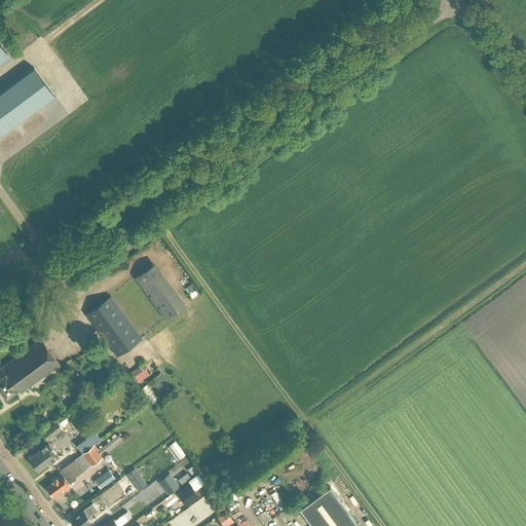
[(0,62),(9,55),(0,43),(0,62)]
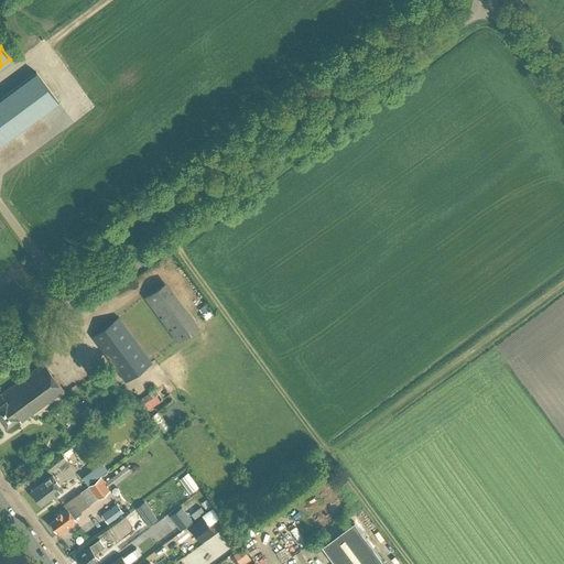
[(0,144),(58,101),(36,72),(0,98),(0,144)]
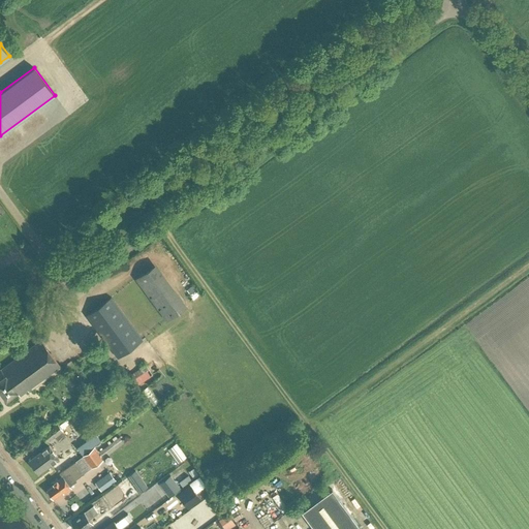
[(187,306),(156,263),(135,279),(166,321),(187,306)]
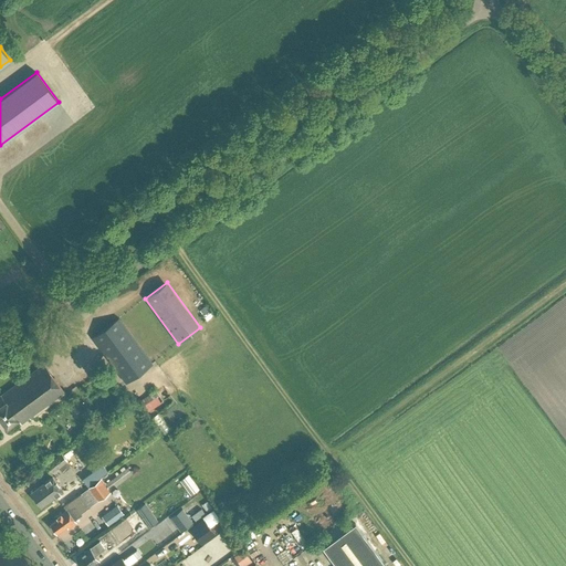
[(153,364),(119,317),(92,337),(125,384),(153,364)]
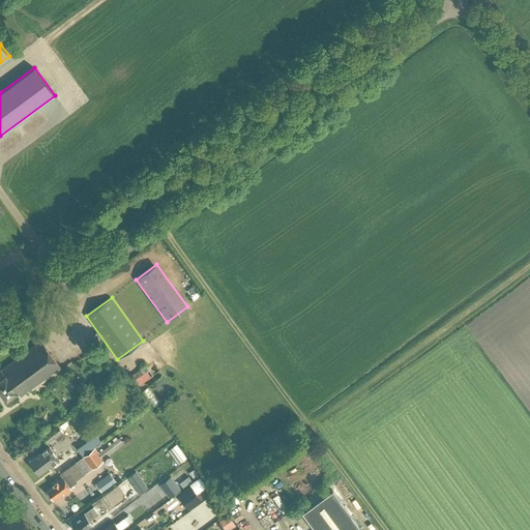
[(27,390),(29,392),(61,369),(41,341),(1,370),(5,376),(0,379),(0,390),(6,400),(17,391),(20,395),(27,390)]
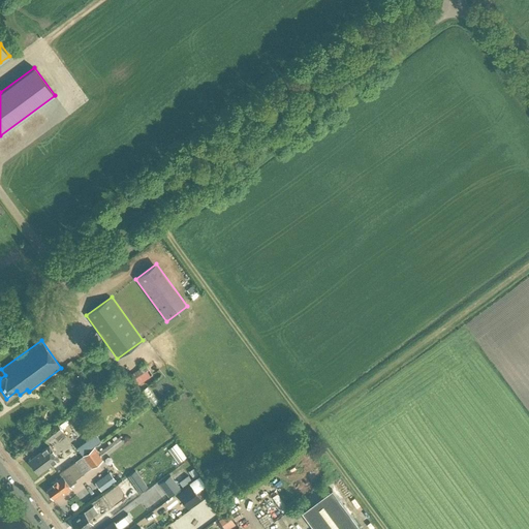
[(139,385),(153,376),(147,366),(132,374),(139,385)]
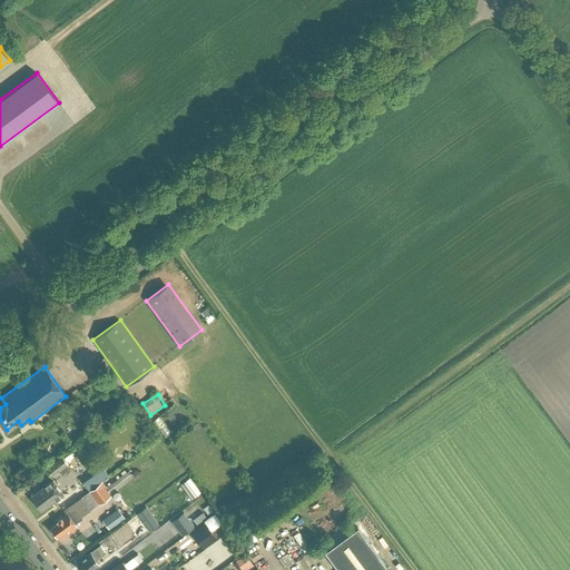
[(84,403),(74,411),(80,420),(90,412),(84,403)]
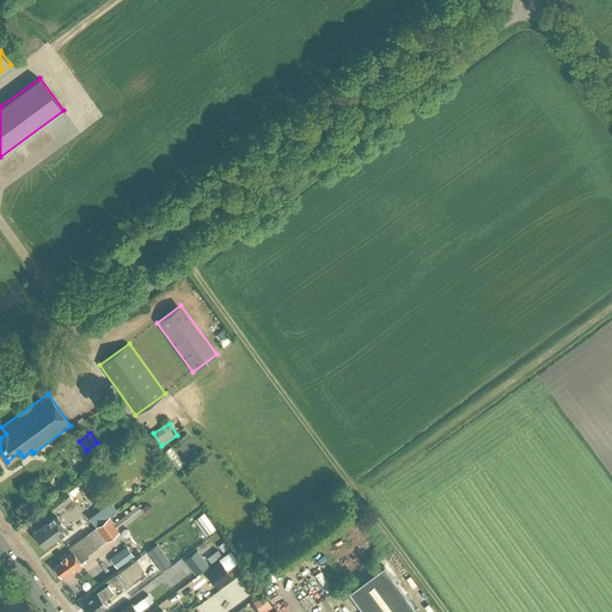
[(54,512),(73,497),(66,489),(48,503),(54,512)]
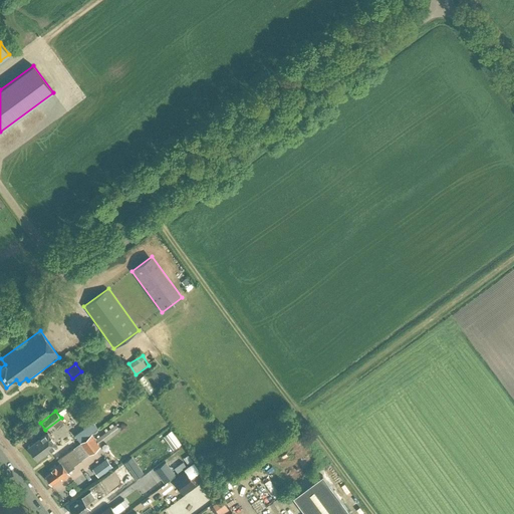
[(77,441),(96,427),(90,420),(72,434),(77,441)]
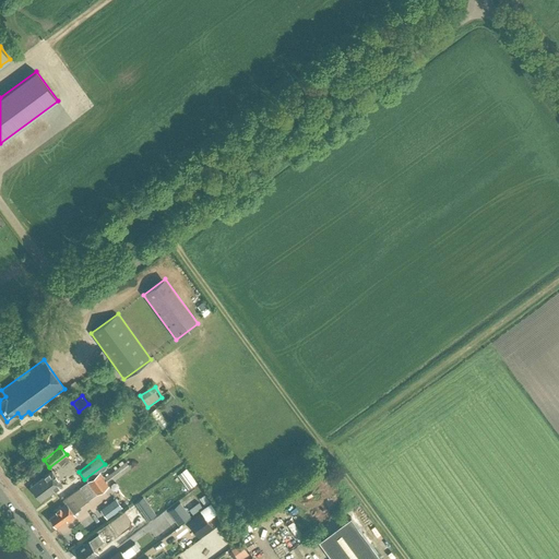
[(127,461),(109,474),(113,477),(129,464),(127,461)]
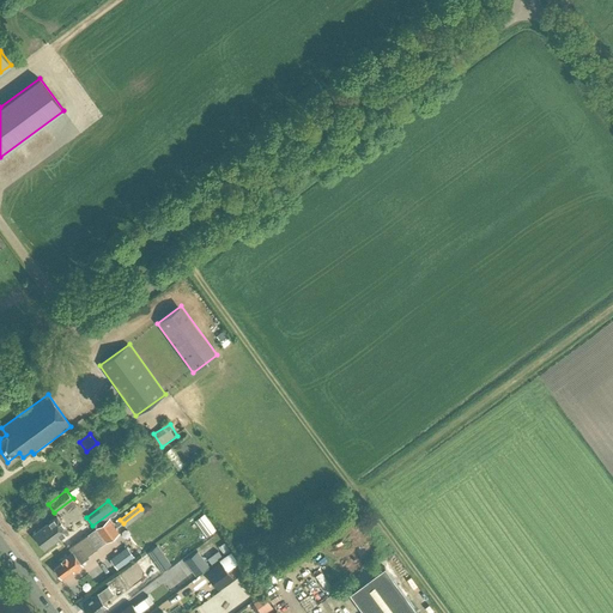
[(68,530),(56,515),(34,533),(44,547),(68,530)]
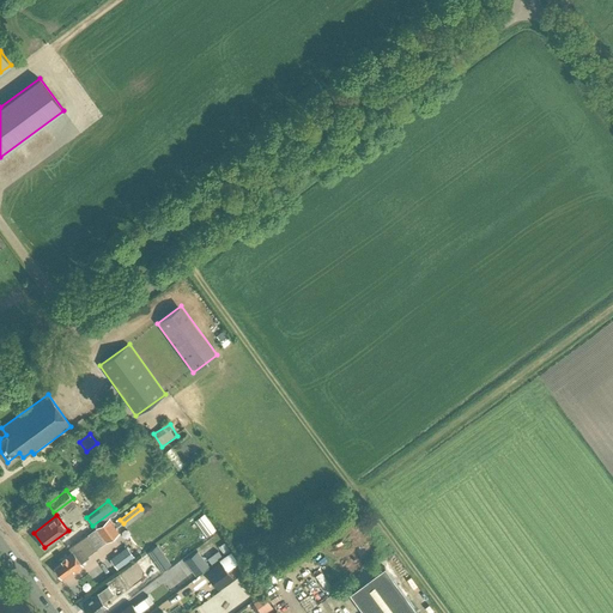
[(99,548),(120,534),(111,522),(108,526),(104,521),(87,533),(91,538),(99,548)]
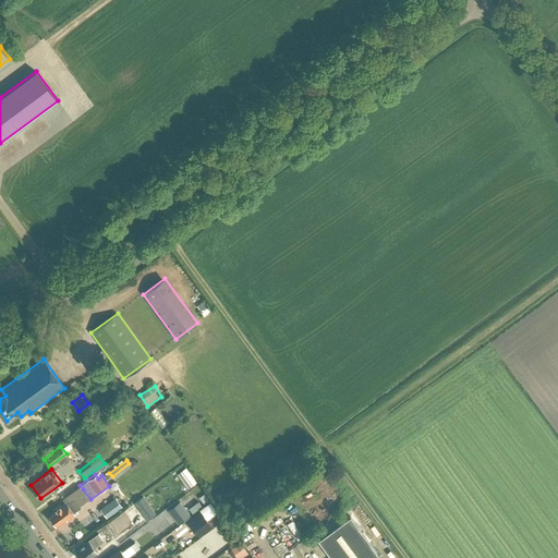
[(132,500),(144,519),(154,512),(142,494),(132,500)]
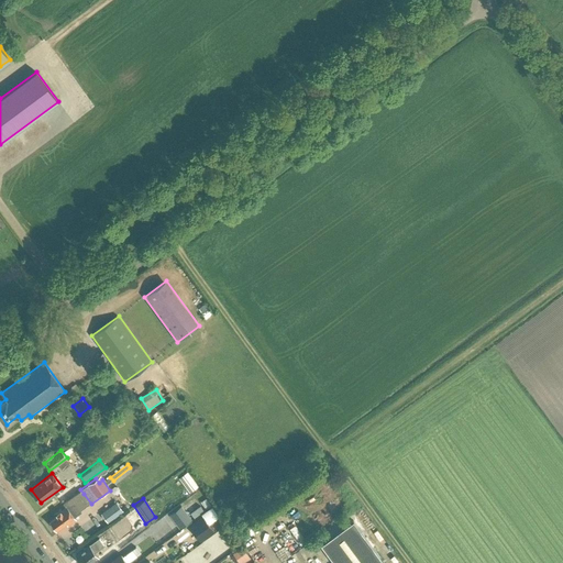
[(56,515),(57,516),(50,521),(56,530),(66,523),(67,525),(75,519),(73,516),(80,510),(74,503),(67,508),(66,507),(56,515)]
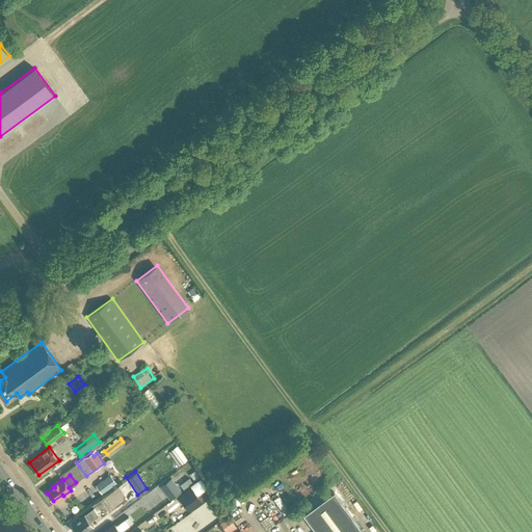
[(115,483),(109,475),(96,485),(102,494),(115,483)]
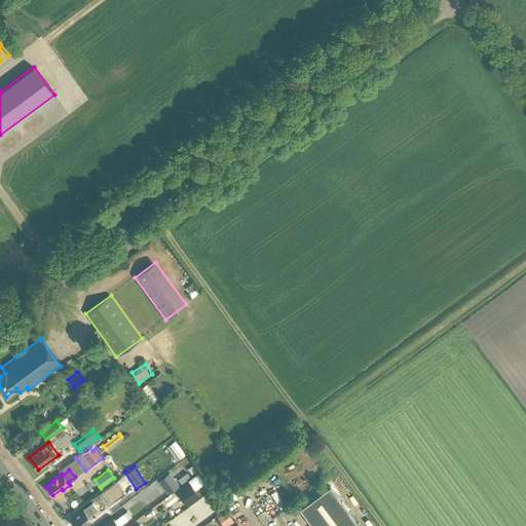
[(179,485),(170,472),(158,480),(167,494),(179,485)]
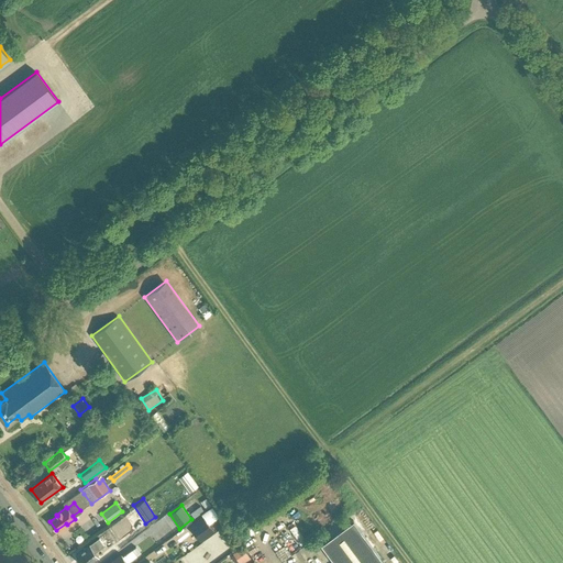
[(200,506),(190,512),(195,518),(203,511),(200,506)]
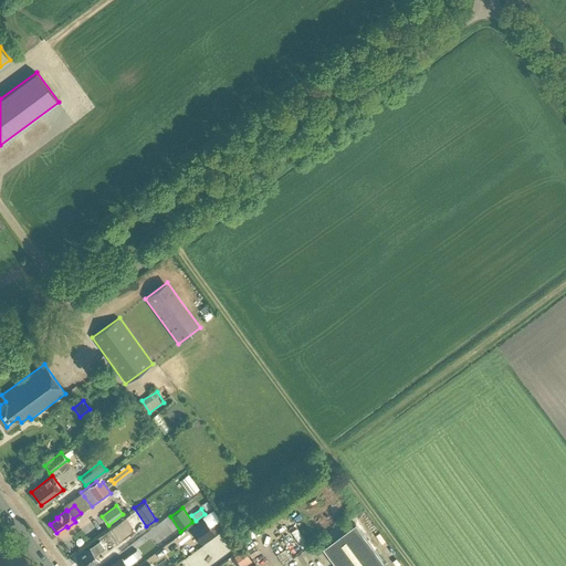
[(203,519),(190,528),(201,543),(215,533),(203,519)]
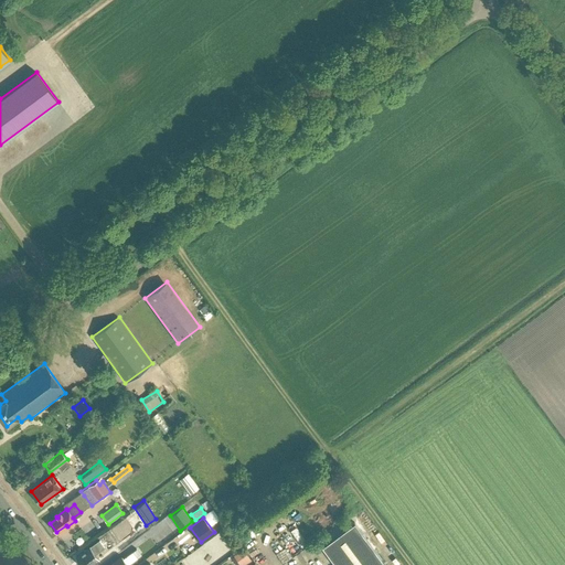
[(354,523),(323,546),(337,564),(376,564),(382,561),(354,523)]
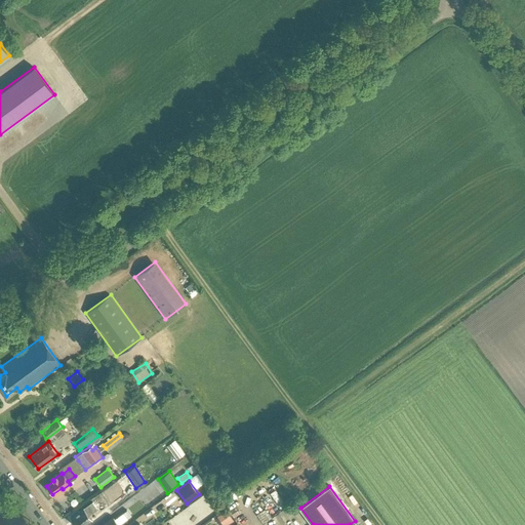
[(88,516),(97,509),(96,509),(101,506),(95,499),(92,501),(92,502),(71,519),(75,524),(83,524),(91,520),(88,516)]
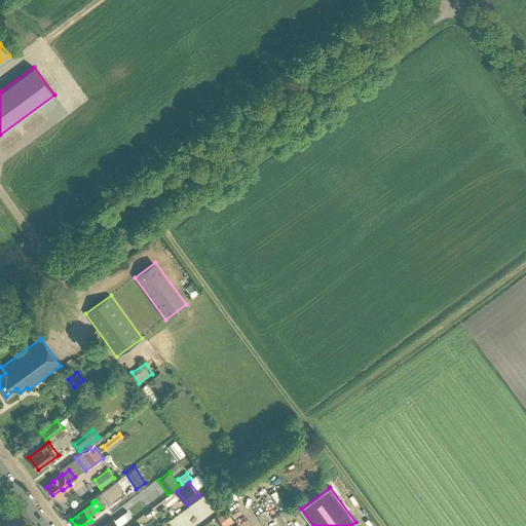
[(112,513),(121,505),(117,500),(108,506),(112,513)]
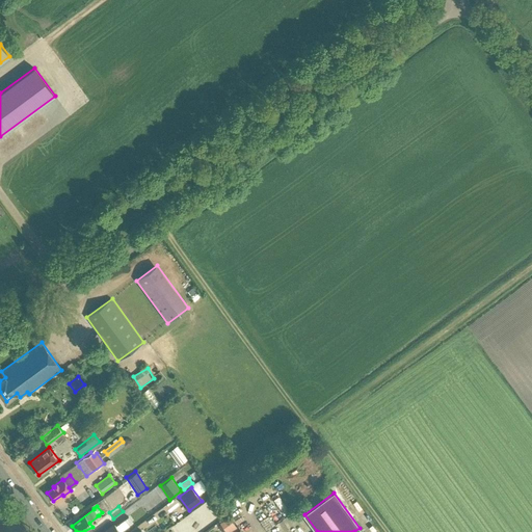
[(158,509),(142,520),(148,526),(162,514),(158,509)]
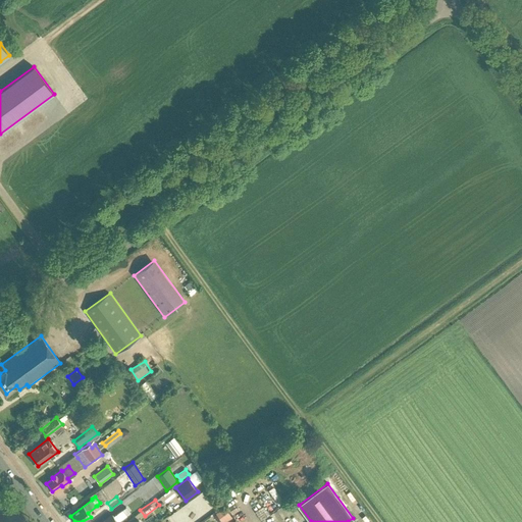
[(215,513),(221,521),(228,521),(233,519),(224,507),(215,513)]
